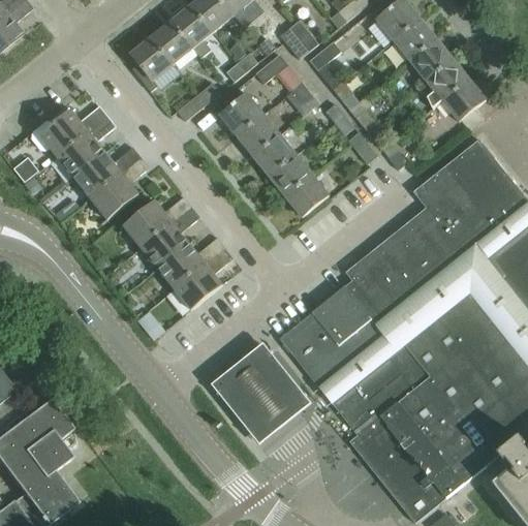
[(31,7),(25,0),(19,0),(0,14),(0,50),(21,34),(12,24),(31,7)]
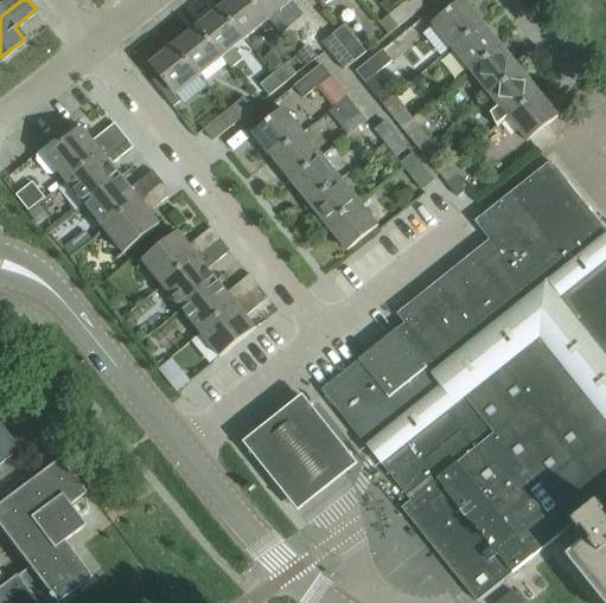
[(0,0),(0,17),(21,0),(0,0)]
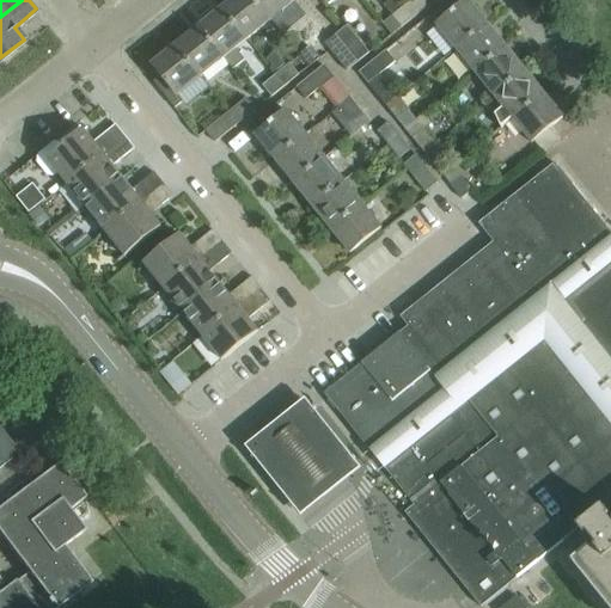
[(228,0),(221,6),(246,37),(269,18),(254,0),(228,0)]
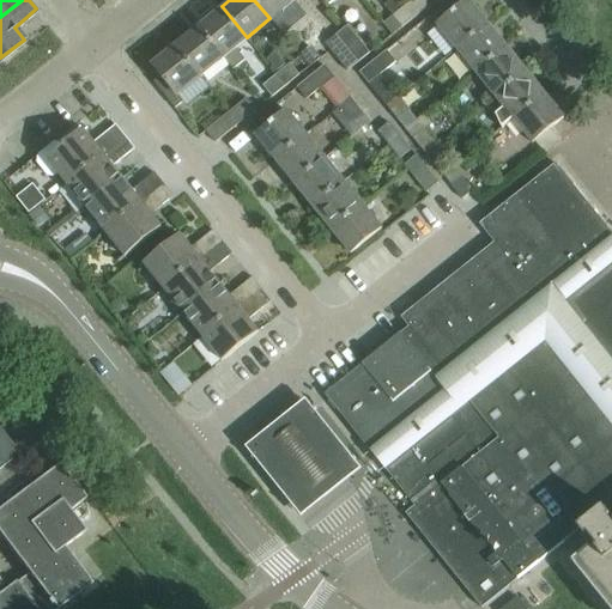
[(254,0),(270,18),(292,0),(254,0)]
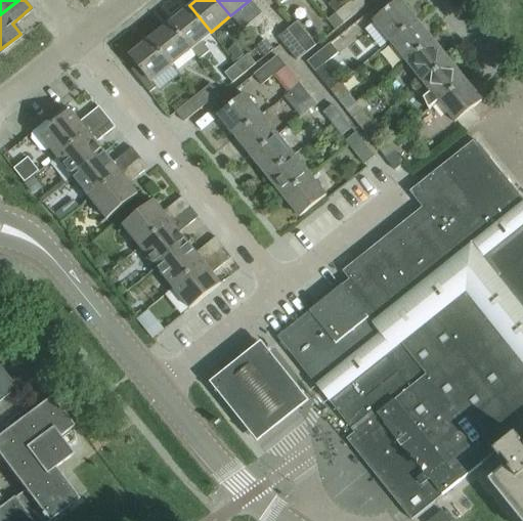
[(348,0),(346,2),(353,12),(365,2),(363,0),(348,0)]
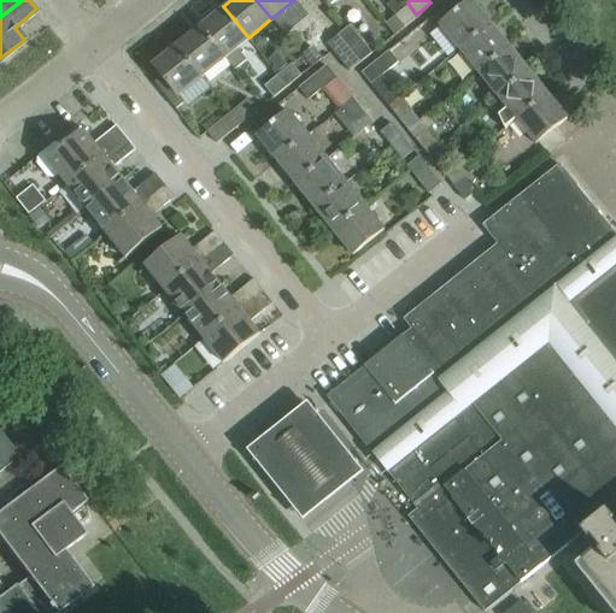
[(458,47),(490,22),(473,0),(468,0),(439,23),(458,47)]
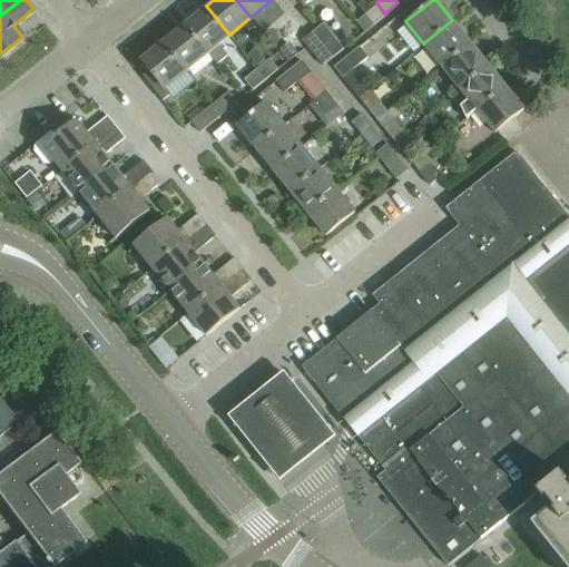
[(384,13),(376,2),(354,20),(363,30),(384,13)]
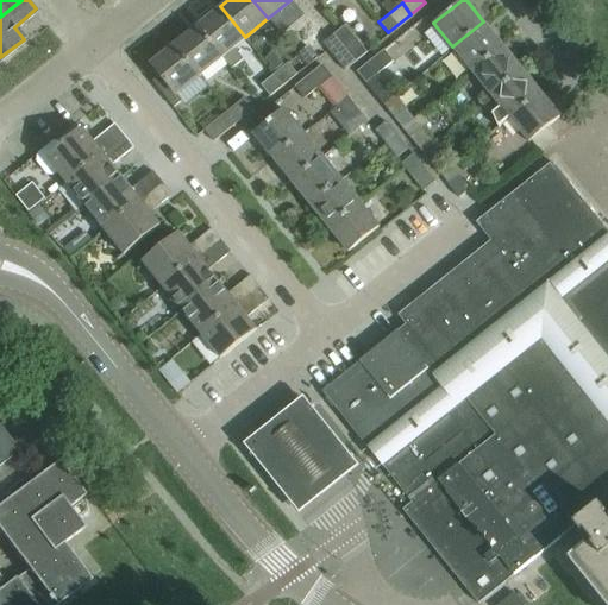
[(245,37),(220,6),(196,25),(221,56),(230,67),(242,57),(233,46),(245,37)]
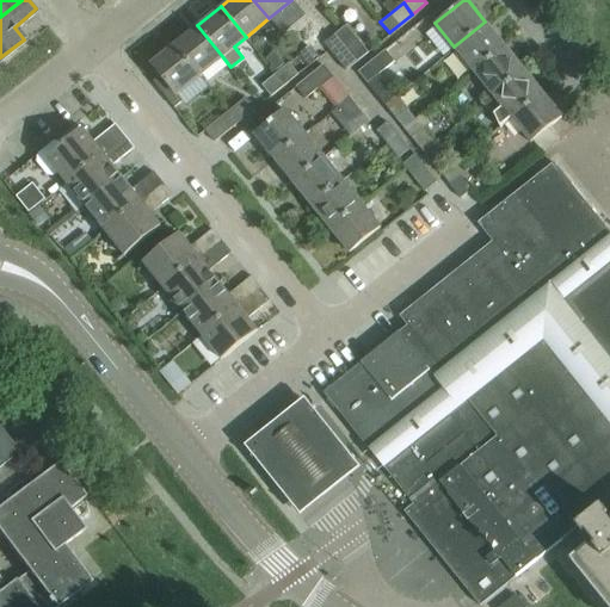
[(485,22),(454,47),(473,70),(504,45),(485,22)]
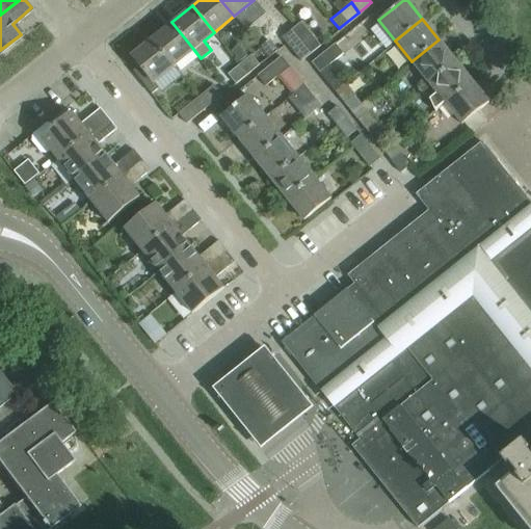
[(290,28),(310,52),(320,44),(300,20),(290,28)]
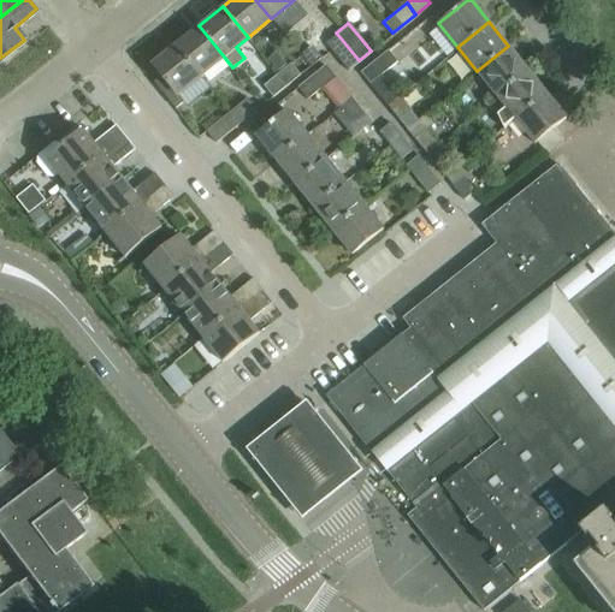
[(199,25),(176,43),(201,75),(224,57),(199,25)]
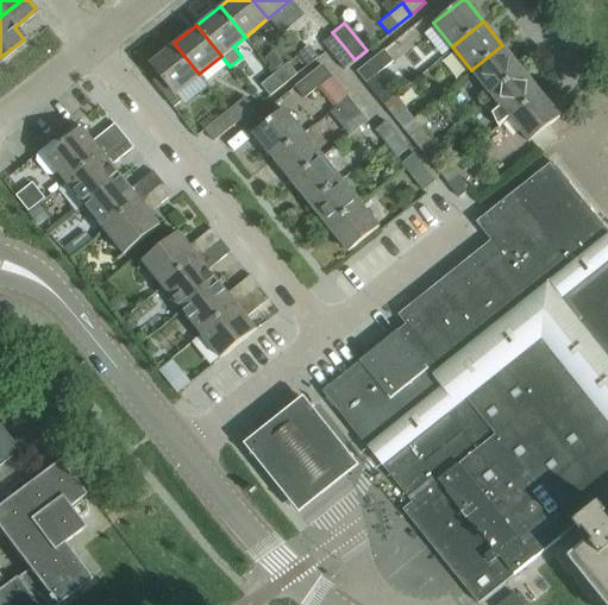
[(355,60),(332,32),(321,41),(344,68),(355,60)]
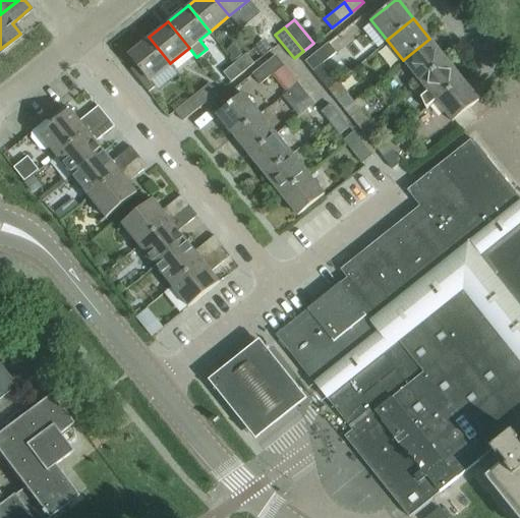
[(170,63),(149,37),(128,53),(135,63),(130,67),(148,91),(154,85),(150,79),(170,63)]
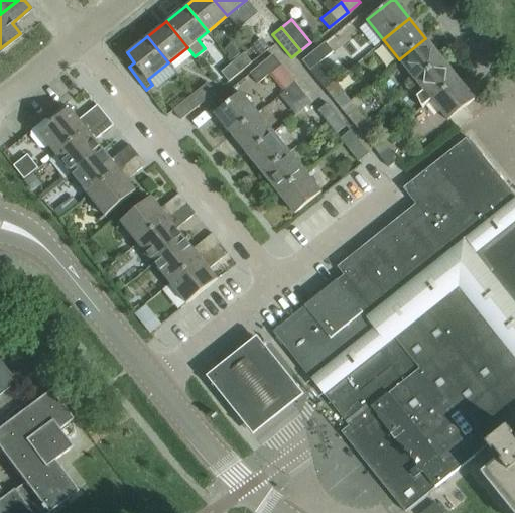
[(441,57),(425,38),(399,59),(410,73),(403,81),(405,86),(441,57)]
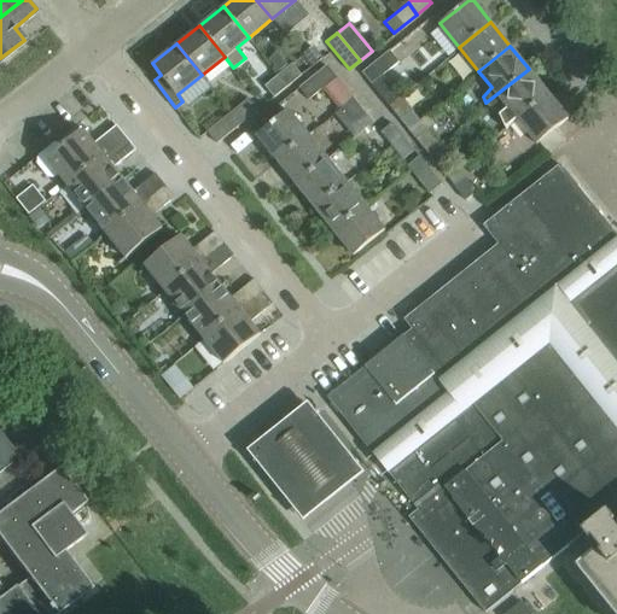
[(361,70),(371,82),(399,59),(389,48),(361,70)]
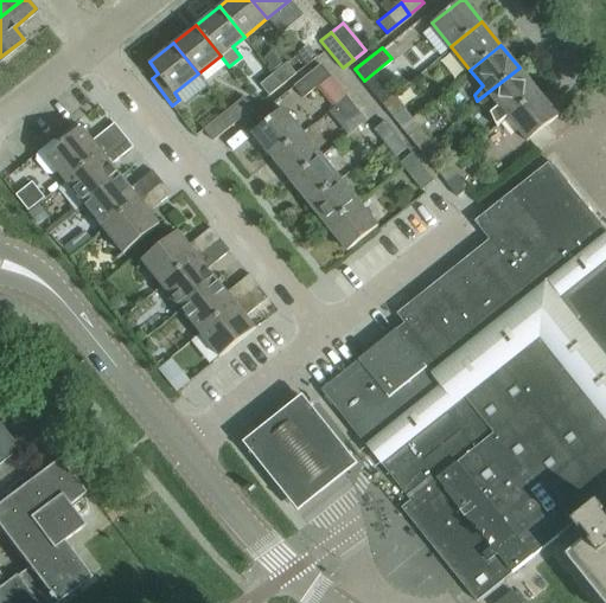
[(286,61),(272,72),(281,83),(295,71),(286,61)]
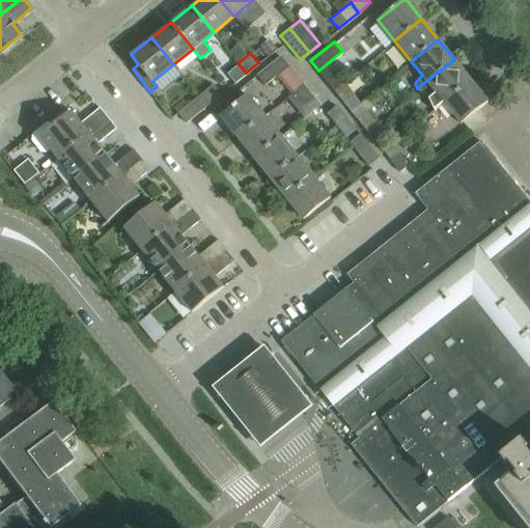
[(256,74),(265,84),(288,64),(280,54),(256,74)]
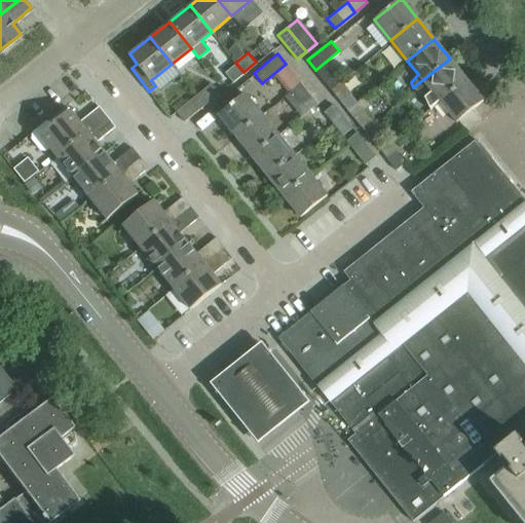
[(450,59),(413,87),(424,97),(429,108),(439,101),(466,79),(450,59)]
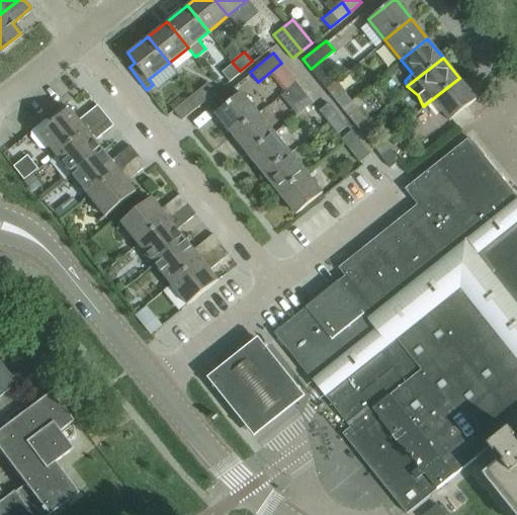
[(240,71),(232,62),(221,70),(229,80),(240,71)]
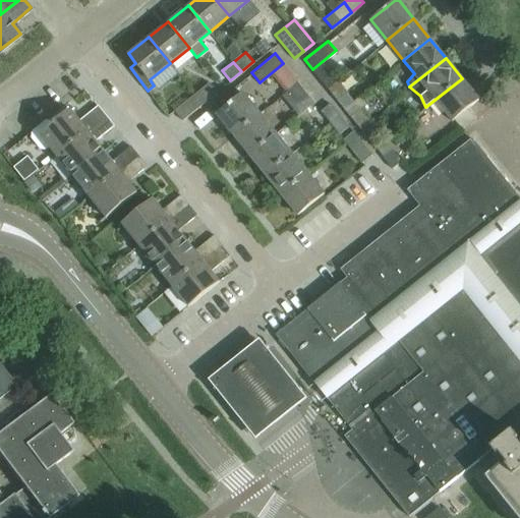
[(462,78),(435,100),(451,119),(477,98),(462,78)]
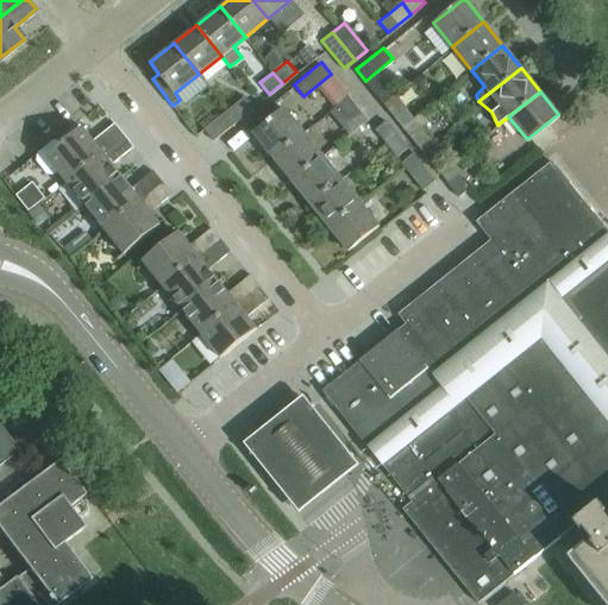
[(402,126),(412,117),(405,108),(405,107),(394,93),(382,102),(394,117),(394,115),(402,126)]
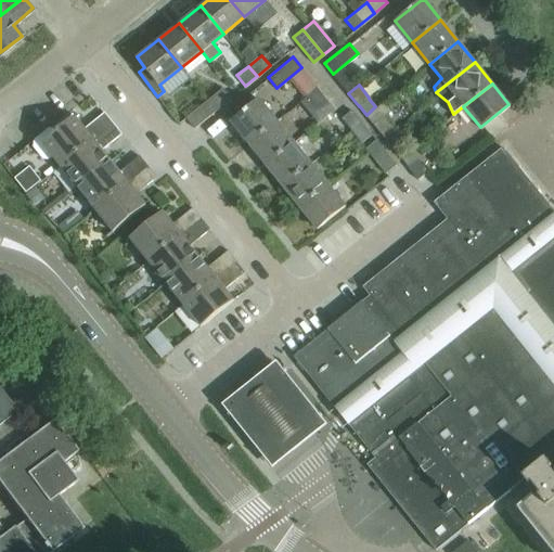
[(210,97),(218,107),(230,97),(222,87),(210,97)]
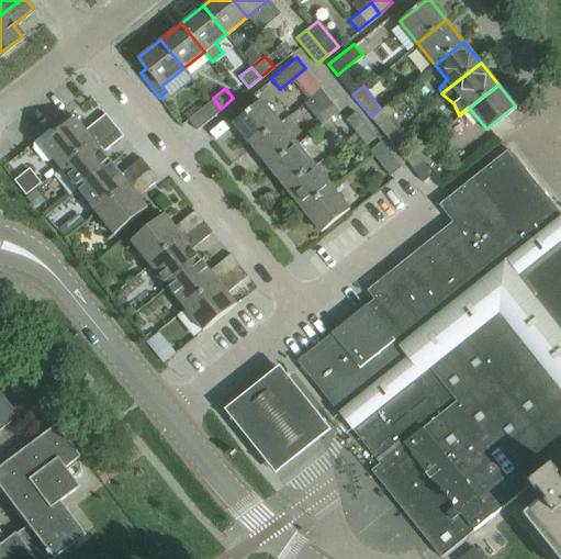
[(313,114),(321,109),(332,101),(321,88),(310,96),(311,97),(304,102),(313,114)]
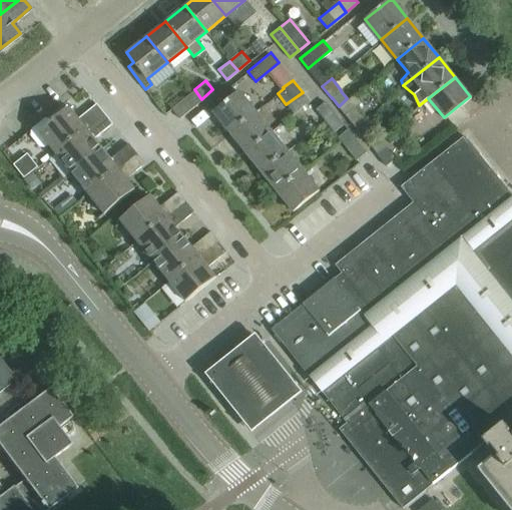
[(201,99),(194,89),(171,107),(178,117),(201,99)]
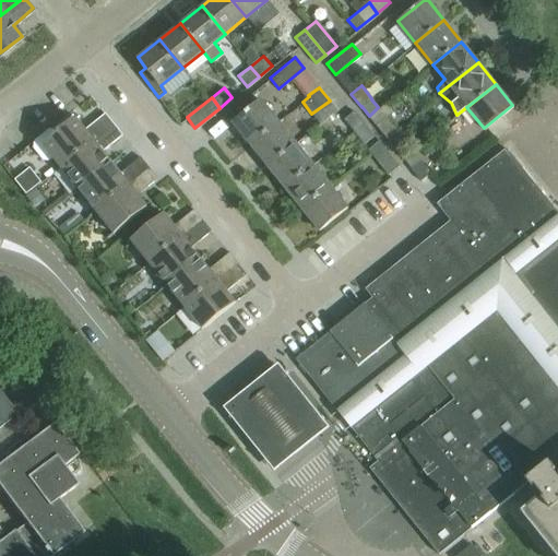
[(250,144),(279,121),(260,99),(232,121),(250,144)]
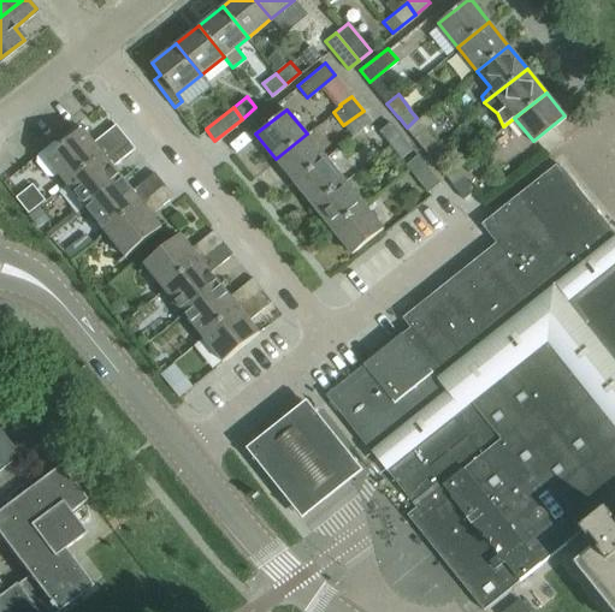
[(389,143),(401,134),(390,120),(378,130),(389,143)]
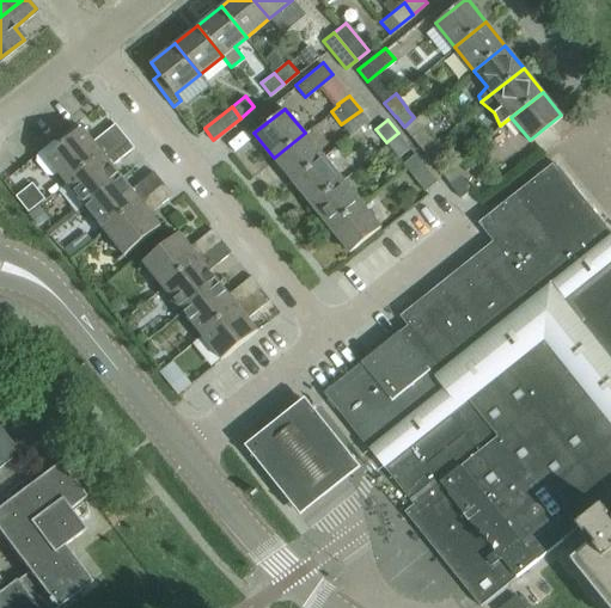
[(81,128),(63,143),(61,140),(53,140),(37,153),(36,160),(47,173),(53,174),(56,171),(65,182),(123,134),(115,122),(92,140),(81,128)]
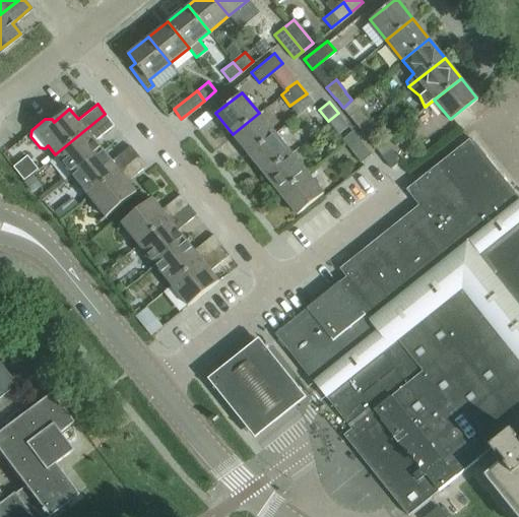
[(359,128),(369,120),(359,108),(348,116),(359,128)]
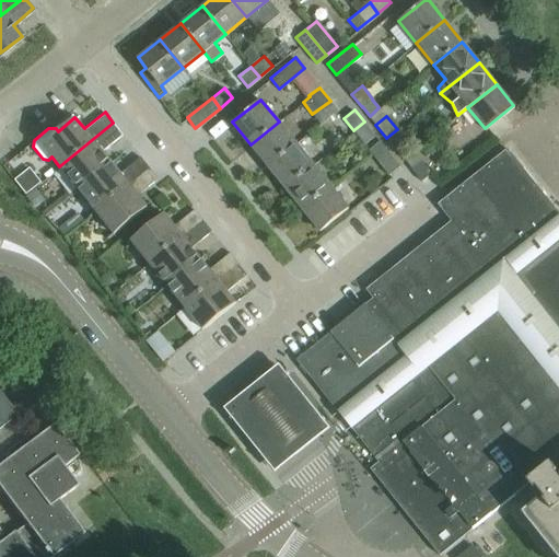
[(279,122),(251,144),(267,165),(295,142),(279,122)]
